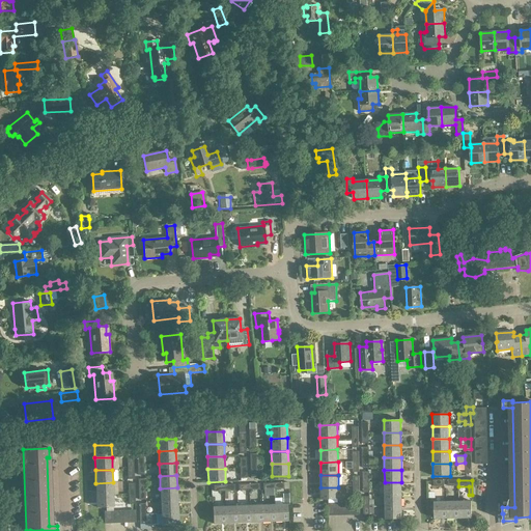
[(95,483),(96,495),(113,495),(113,482),(95,483)]
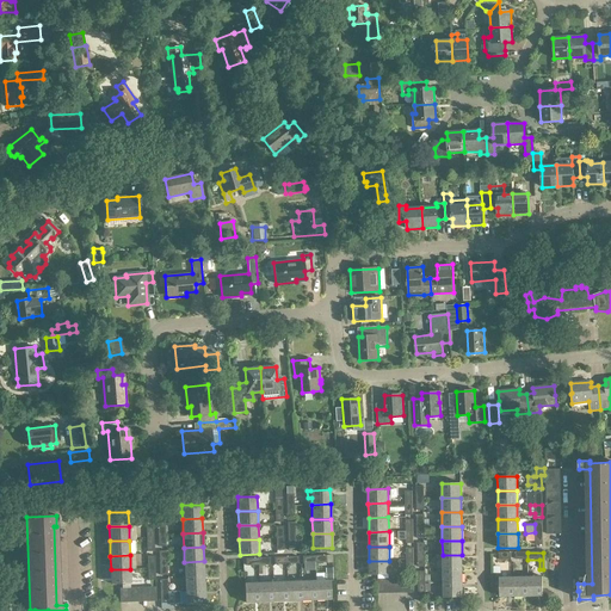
[(135,555),(135,565),(146,565),(146,555),(135,555)]
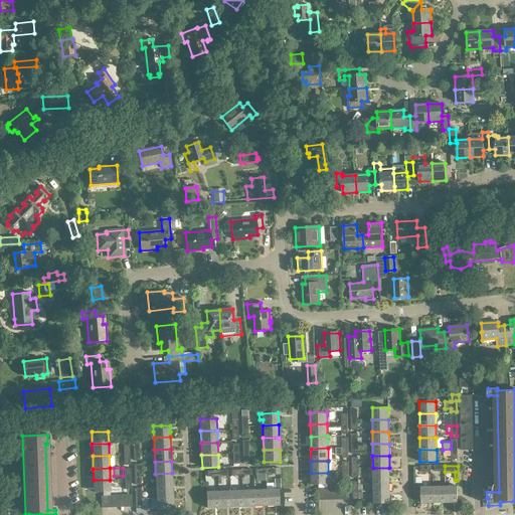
[(389,480),(389,468),(373,468),(373,480),(389,480)]
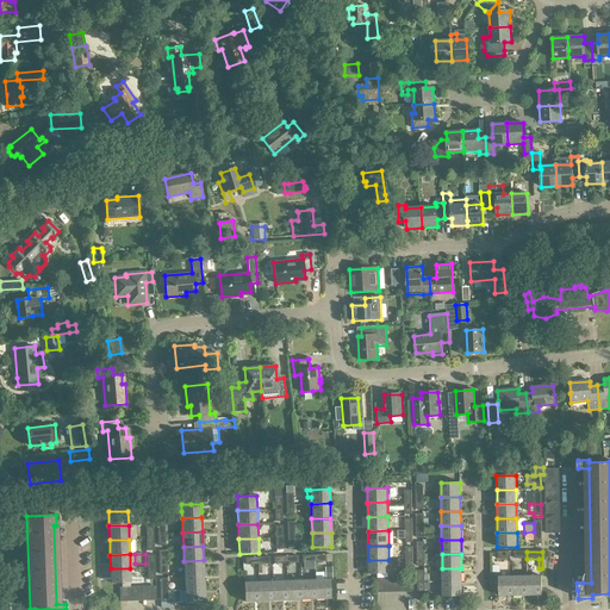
[(204,560),(184,561),(185,576),(204,574),(204,560)]
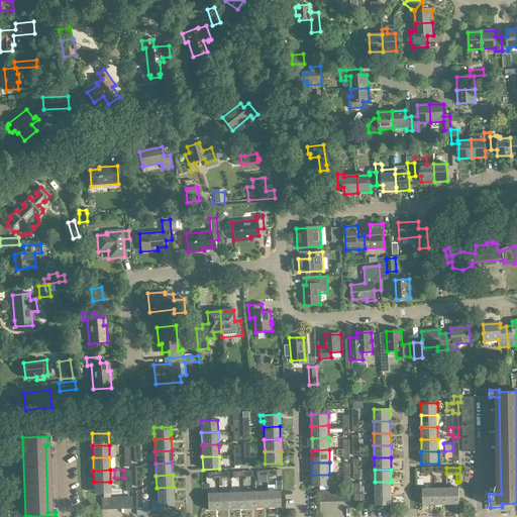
[(329,487),(329,475),(312,475),(312,487),(329,487)]
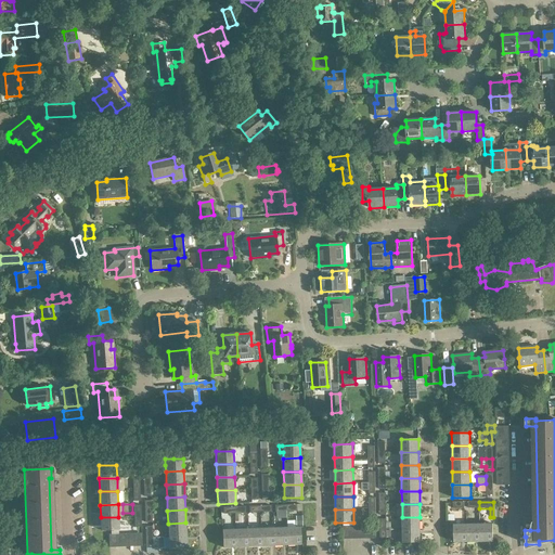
[(99,528),(98,515),(89,516),(90,529),(99,528)]
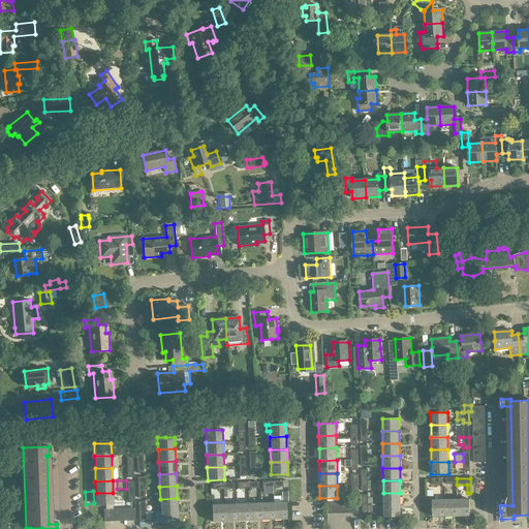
[(113,493),(96,493),(96,506),(114,505),(113,493)]
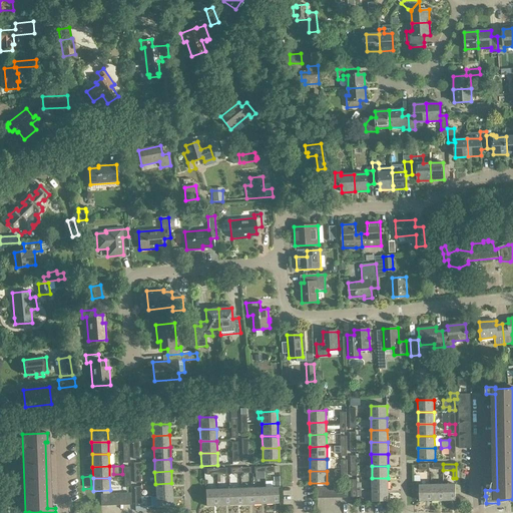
[(389,490),(388,478),(372,478),(372,490),(389,490)]
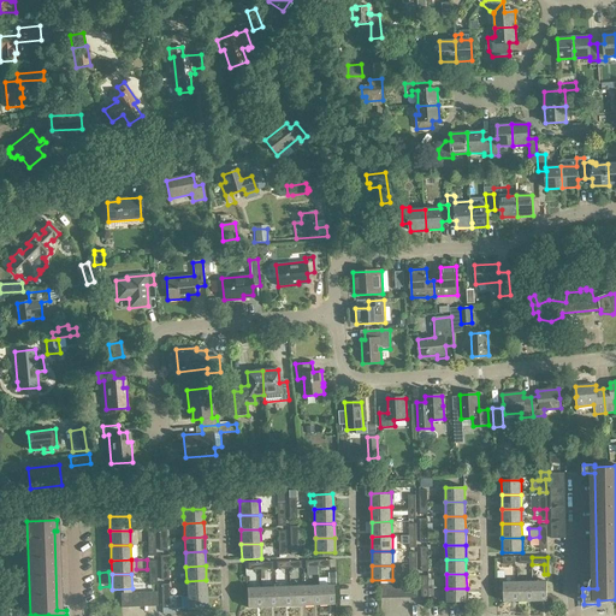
[(206,580),(187,581),(187,596),(207,594),(206,580)]
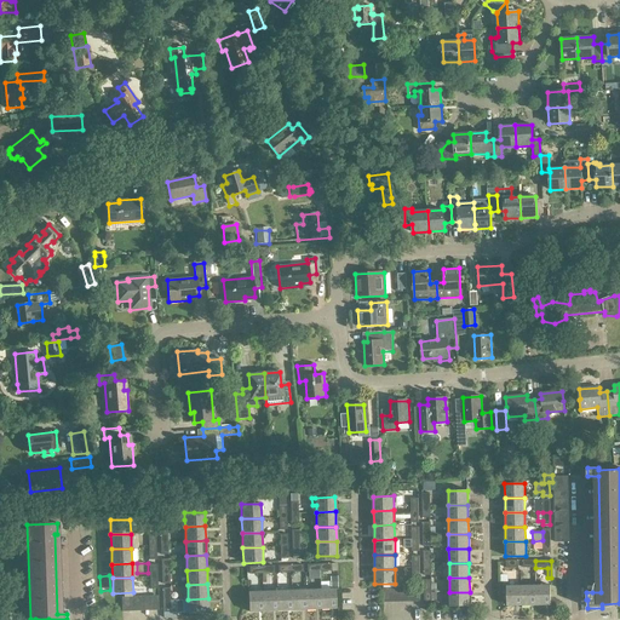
[(522,606),(521,586),(506,586),(507,607),(522,606)]
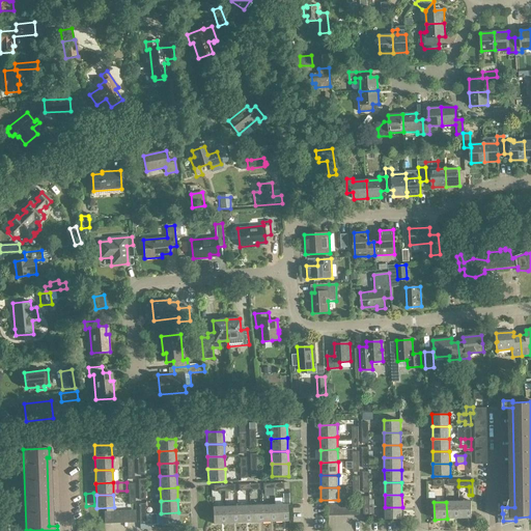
[(447,519),(459,519),(458,502),(446,502),(447,519)]
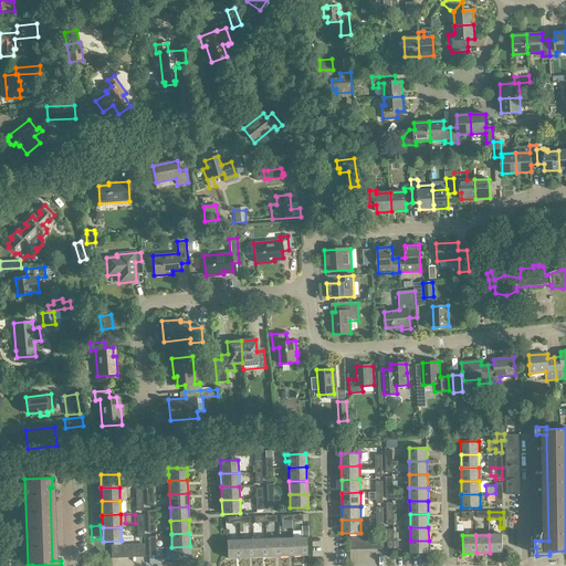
[(489,535),(490,553),(503,553),(502,535),(489,535)]
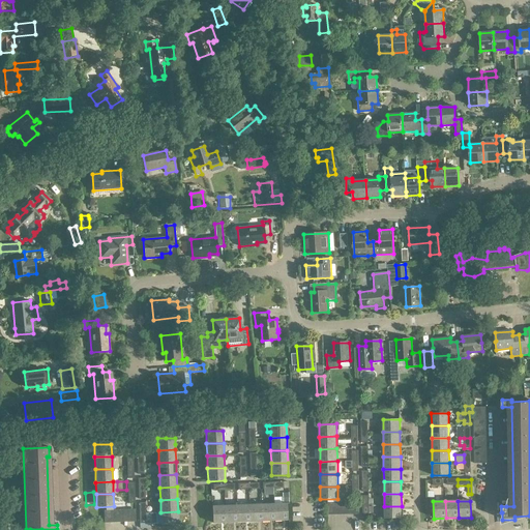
[(287,503),(274,504),(274,521),(287,521),(287,503)]
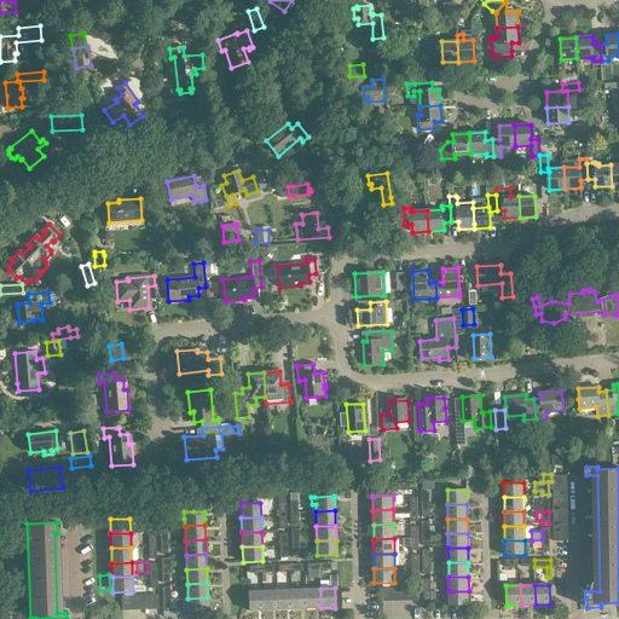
[(306,609),(306,589),(291,590),(291,609),(306,609)]
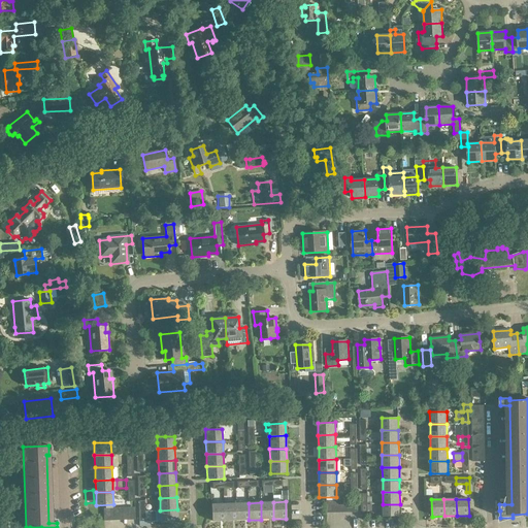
[(273,502),(261,502),(261,520),(273,519),(273,502)]
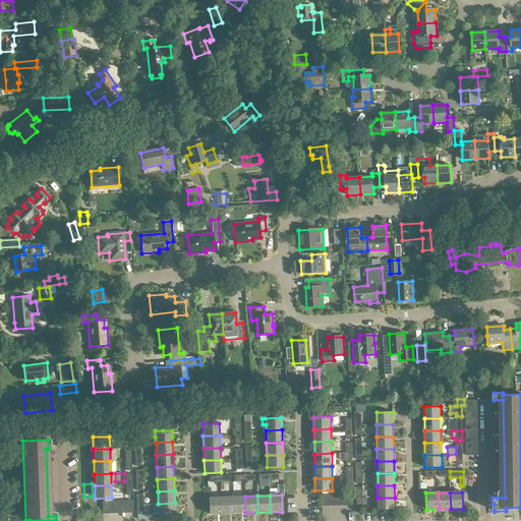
[(221,497),(209,498),(209,514),(221,514),(221,497)]
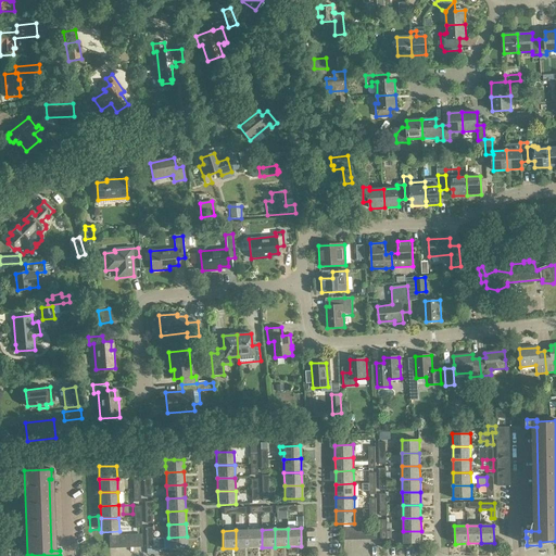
[(249,530),(236,530),(236,548),(249,547),(249,530)]
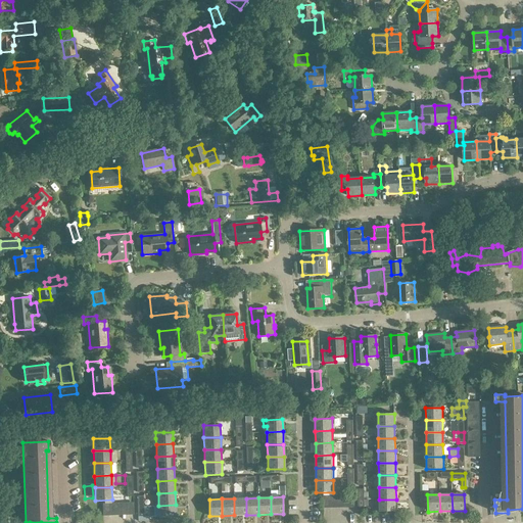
[(246,498),(234,498),(234,515),(246,515),(246,498)]
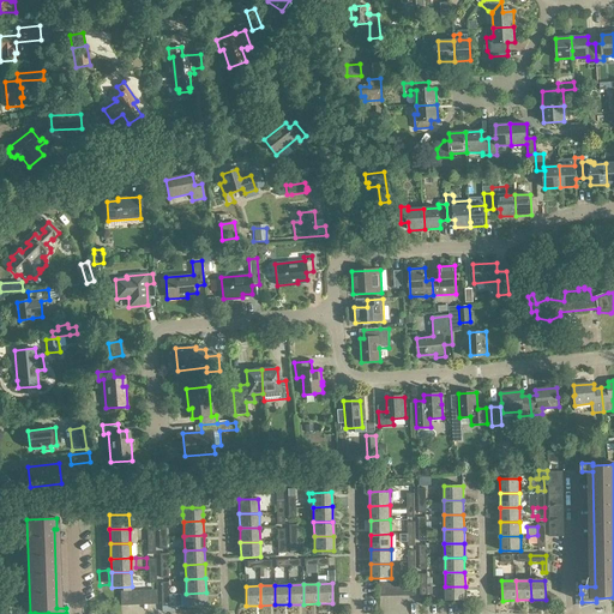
[(433,587),(427,587),(420,587),(421,600),(427,599),(427,594),(433,594),(433,587)]
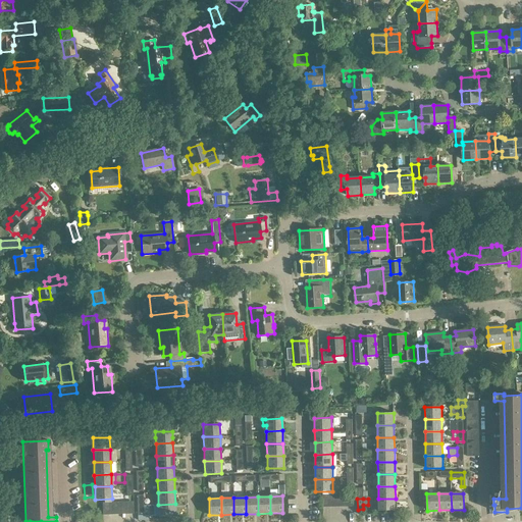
[(396,511),(396,499),(378,499),(378,511),(396,511)]
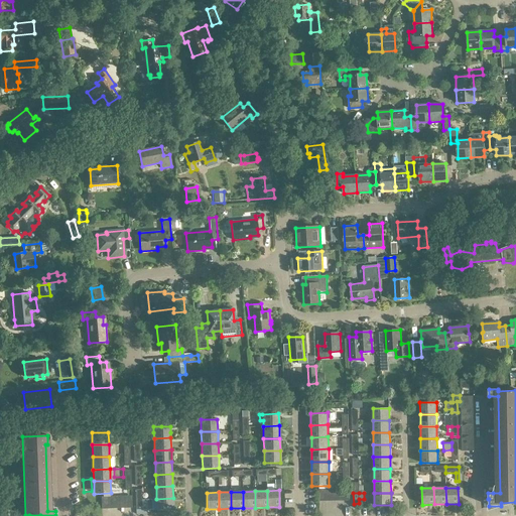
[(173,498),(156,499),(157,511),(173,510),(173,498)]
